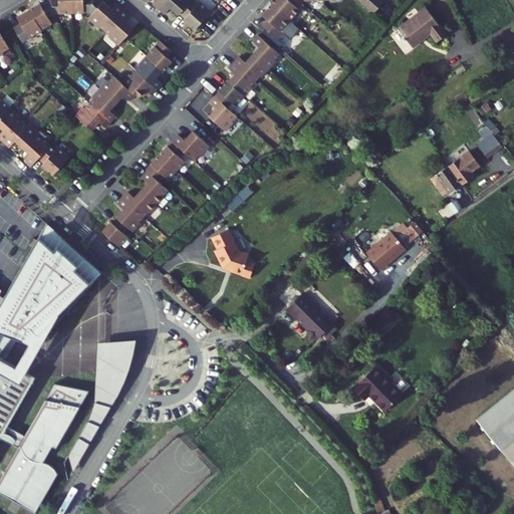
[(61,17),(76,16),(76,0),(62,0),(62,2),(55,2),(51,5),(58,18),(61,17)]
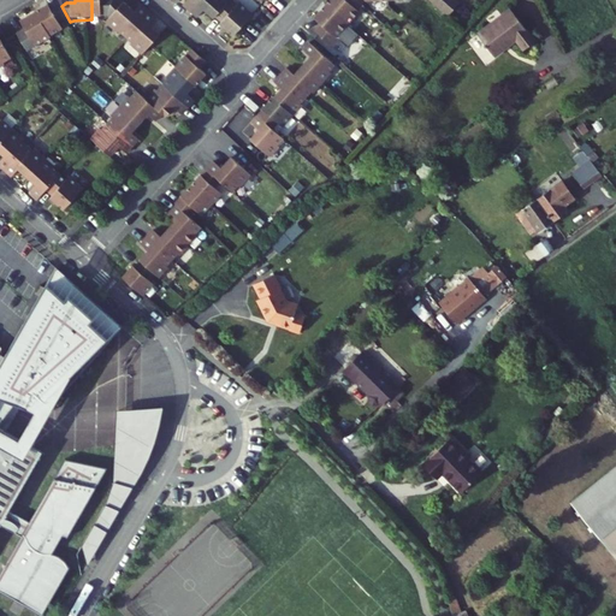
[(111,18),(113,21),(126,6),(119,0),(92,0),(92,19),(111,18)]
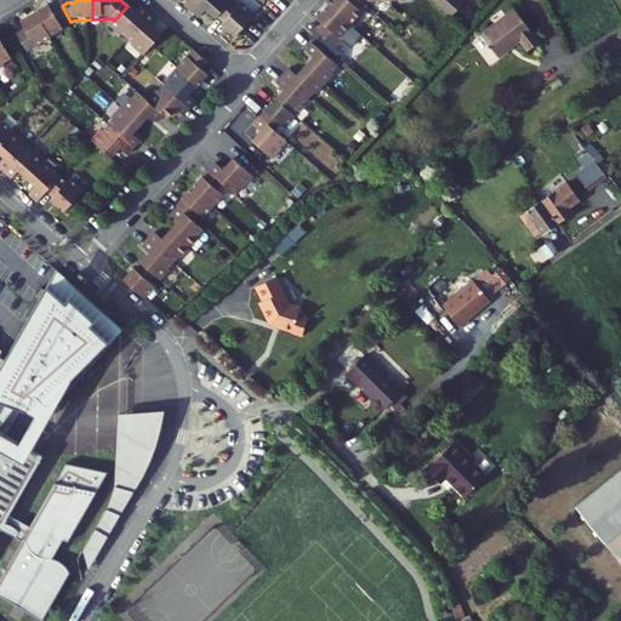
[(194,0),(188,9),(203,21),(209,13),(220,22),(221,20),(227,26),(226,27),(240,39),(258,18),(244,6),(241,9),(235,3),(237,1),(234,0),(194,0)]
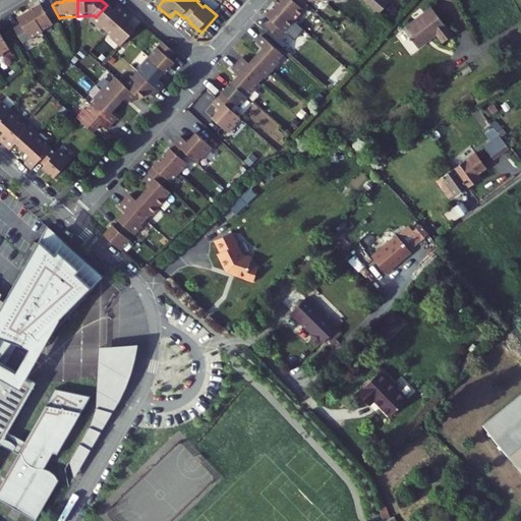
[(361,0),(380,15),(390,5),(385,0),(291,0),(291,1),(289,0),(285,0),(268,20),(274,26),(268,33),(281,44),(306,14),(304,13),(311,5),(343,3),(342,0),(361,0)]
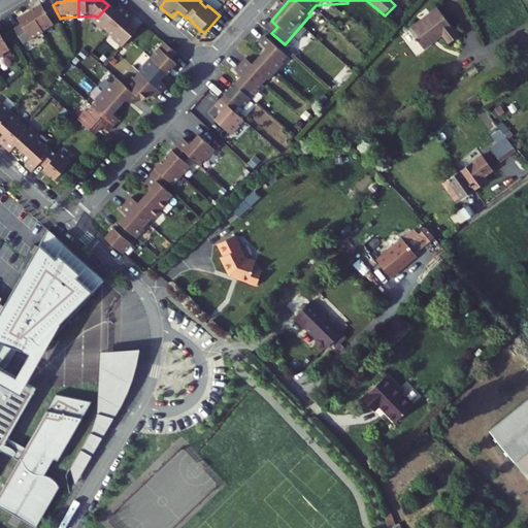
[(45,7),(35,13),(46,34),(57,28),(54,23),(60,19),(53,5),(45,9),(45,7)]
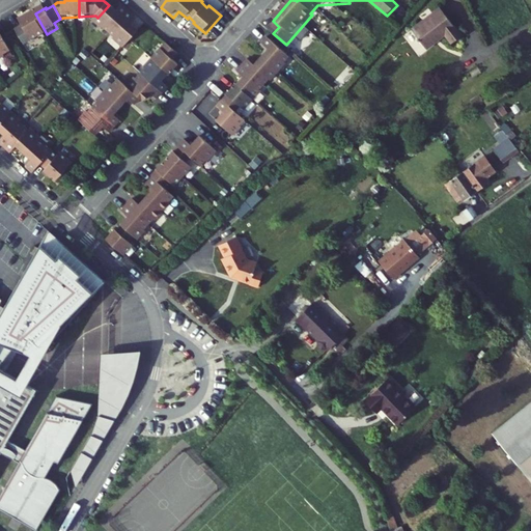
[(117,39),(115,42),(126,50),(140,33),(131,25),(137,18),(124,7),(118,14),(109,5),(98,18),(93,22),(104,31),(105,29),(117,39)]
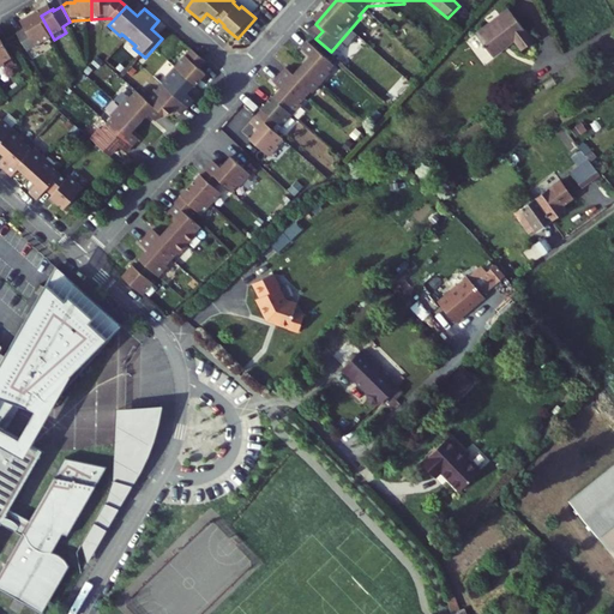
[(25,25),(29,32),(22,37),(31,55),(55,41),(54,40),(41,16),(25,25)]
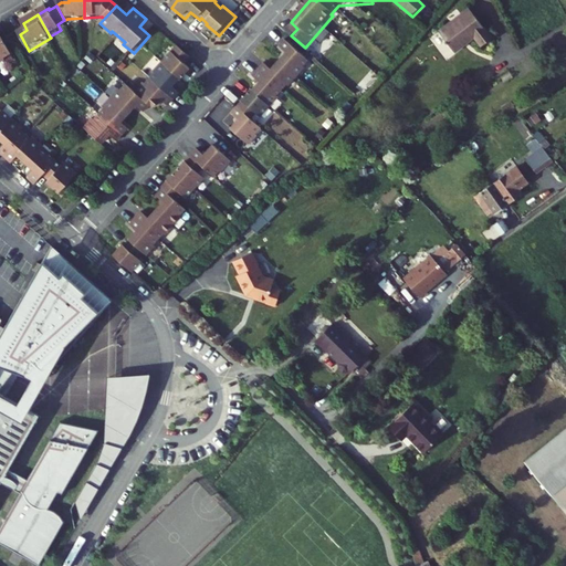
[(494,51),(478,17),(443,34),(454,58),(475,46),(481,58),(494,51)]
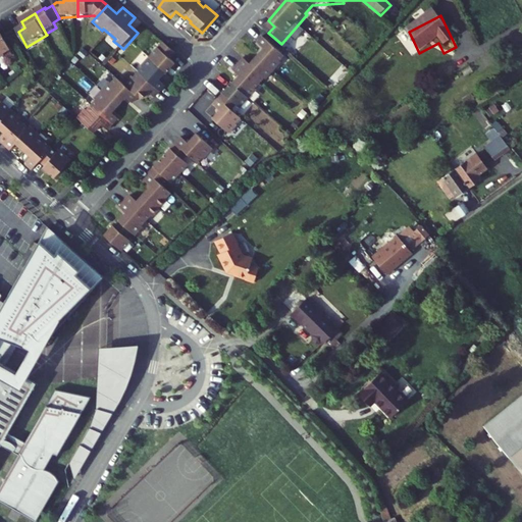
[(13,53),(0,29),(0,62),(7,58),(7,56),(13,53)]
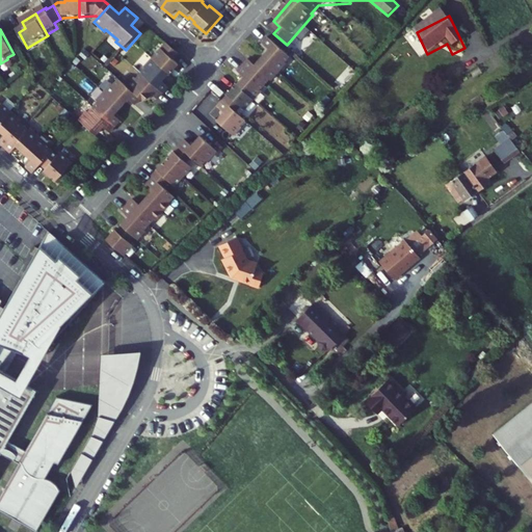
[(287,65),(292,60),(270,41),(265,46),(271,52),(257,69),(249,62),(239,74),(246,81),(240,87),(238,85),(229,97),(231,98),(220,109),(227,115),(218,124),(236,140),(243,132),(241,130),(247,123),(238,114),(242,109),(247,113),(264,96),(262,92),(271,82),(273,84),(289,68),(287,65)]
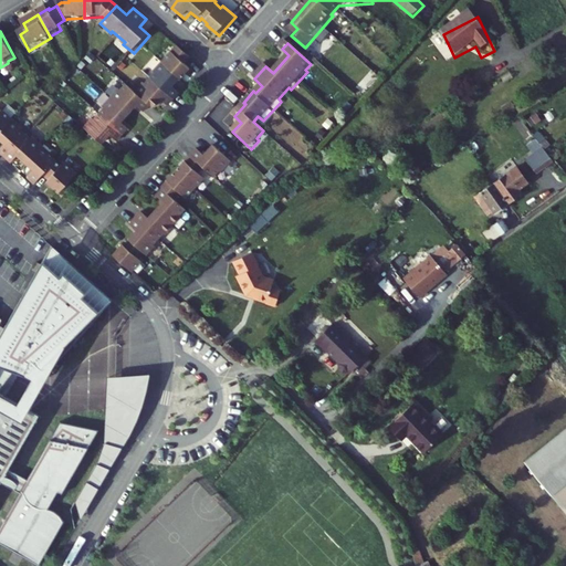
[(95,121),(86,130),(105,147),(113,139),(121,145),(133,132),(126,125),(140,108),(147,115),(153,108),(156,112),(164,103),(170,108),(182,96),(175,90),(182,81),(184,83),(192,73),(187,69),(192,62),(179,50),(156,75),(157,77),(149,87),(147,85),(138,95),(130,87),(125,93),(123,91),(106,109),(108,112),(103,117),(97,123),(95,121)]
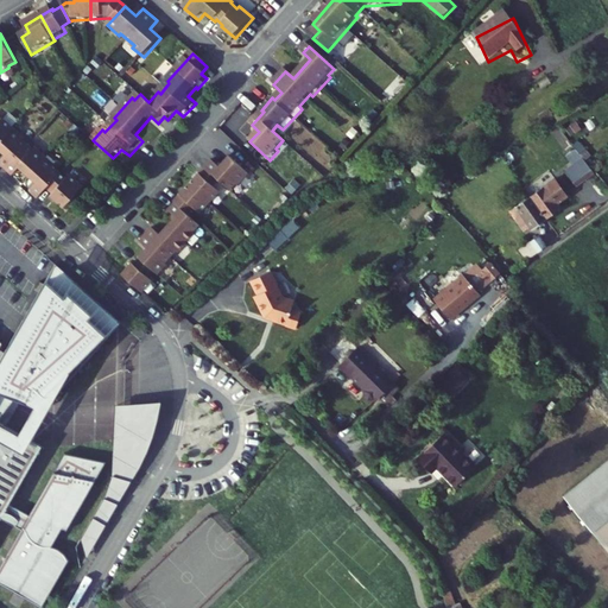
[(582,102),(563,113),(568,121),(587,109),(582,102)]
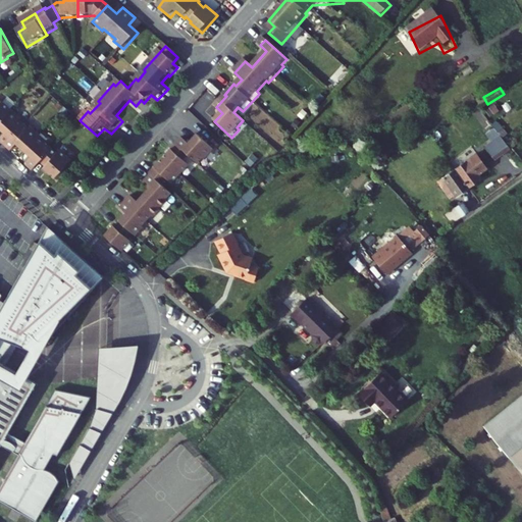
[(0,129),(15,112),(5,104),(0,109),(0,129)]
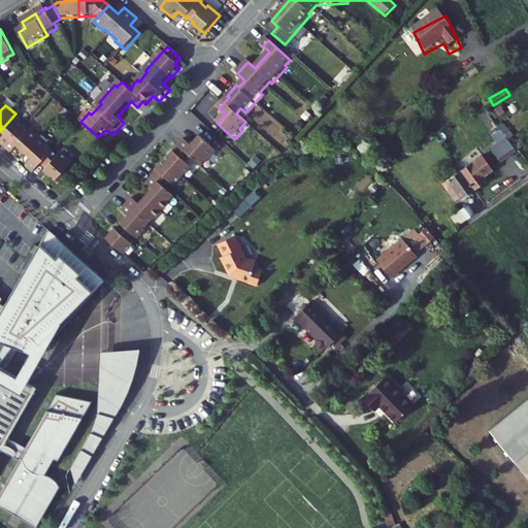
[(24,122),(15,113),(0,131),(8,138),(2,144),(8,150),(28,128),(22,123),(24,122)]
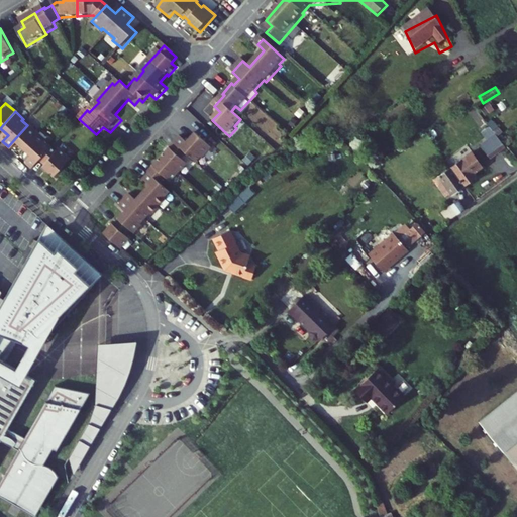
[(32,130),(27,125),(8,146),(14,152),(19,145),(27,152),(41,136),(33,128),(32,130)]
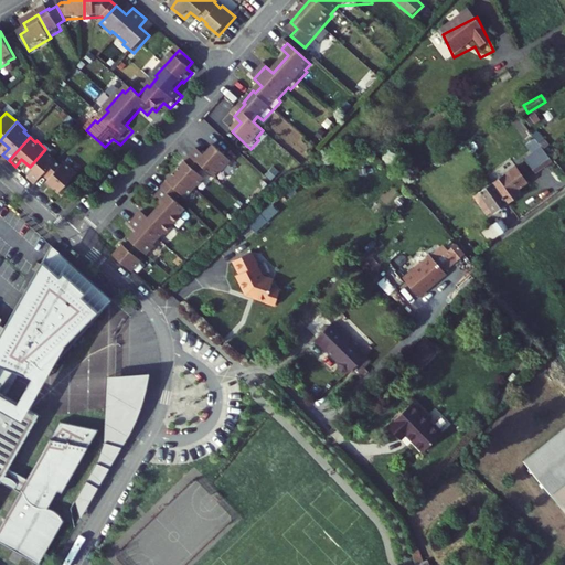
[(212,145),(203,155),(196,148),(189,156),(203,167),(214,176),(220,170),(221,171),(230,161),(212,145)]
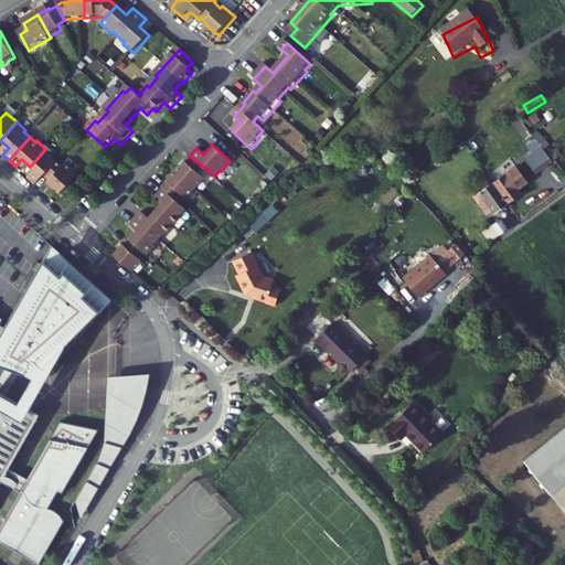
[(55,157),(45,149),(30,167),(38,174),(32,181),(39,188),(46,179),(60,163),(53,158),(55,157)]
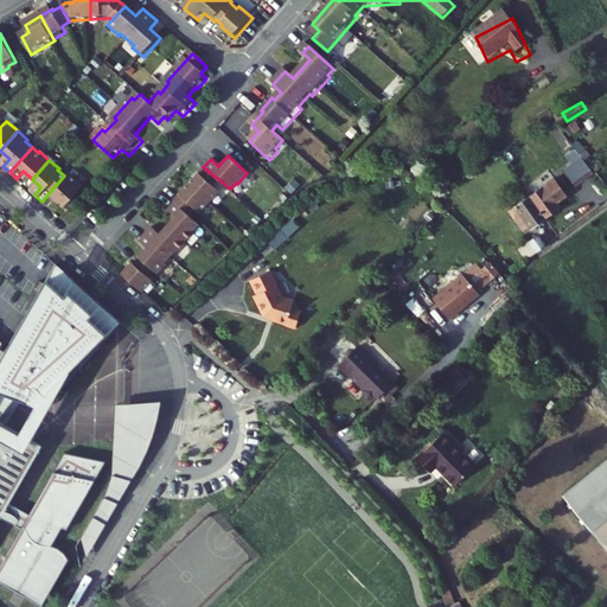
[(594,178),(583,161),(563,174),(574,191),(594,178)]
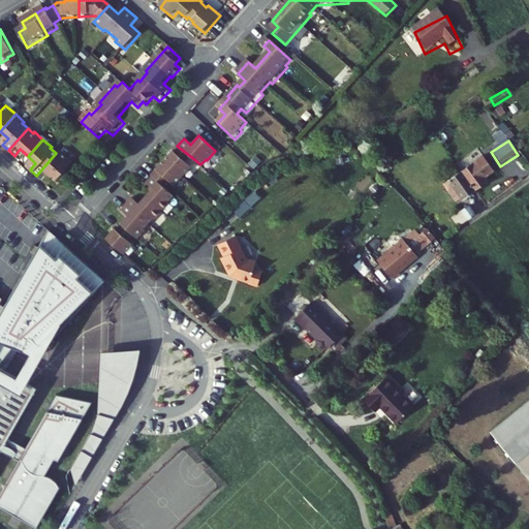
[(186,161),(190,156),(177,146),(164,159),(183,176),(191,165),(186,161)]
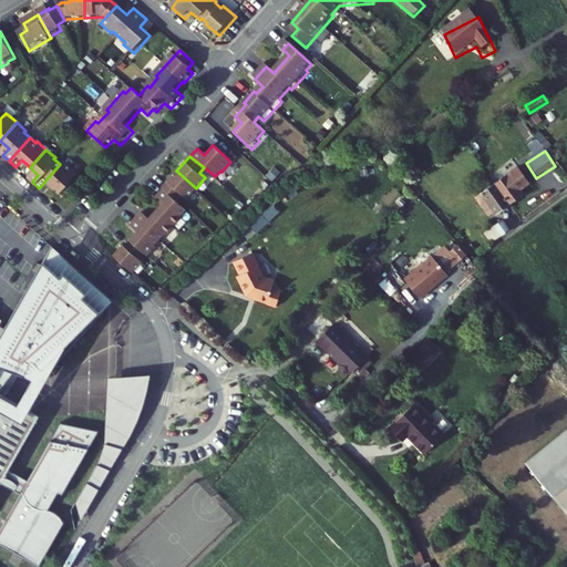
[(65,169),(60,164),(47,179),(52,184),(51,186),(63,197),(81,177),(69,166),(65,169)]
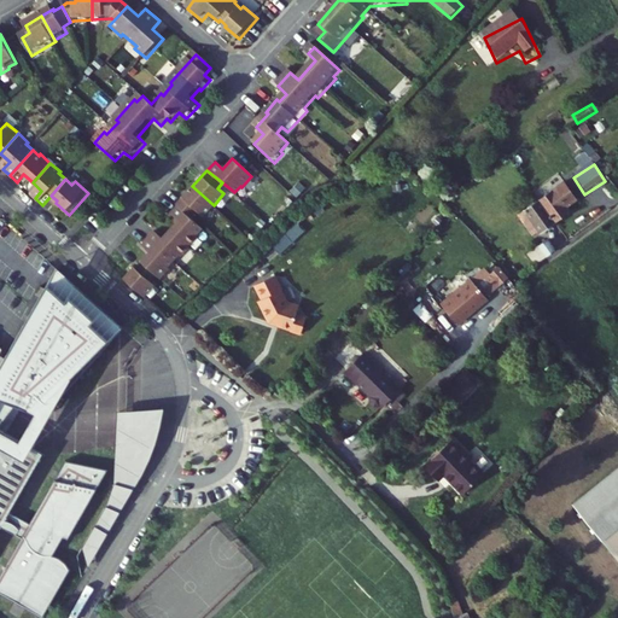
[(203,216),(214,205),(192,186),(176,204),(178,205),(191,217),(197,211),(203,216)]
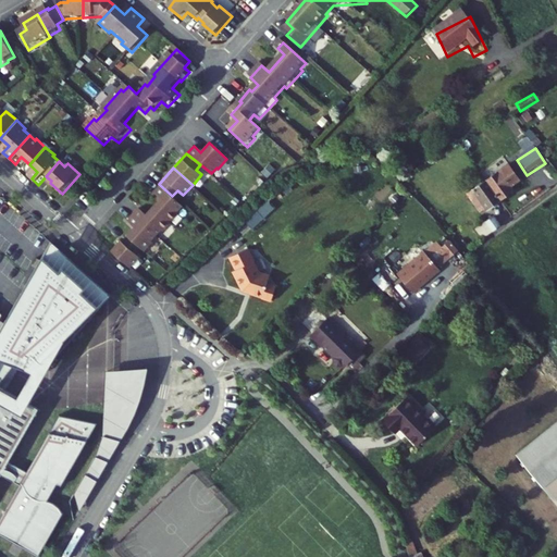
[(500,205),(514,195),(511,192),(520,184),(510,169),(486,185),(500,205)]
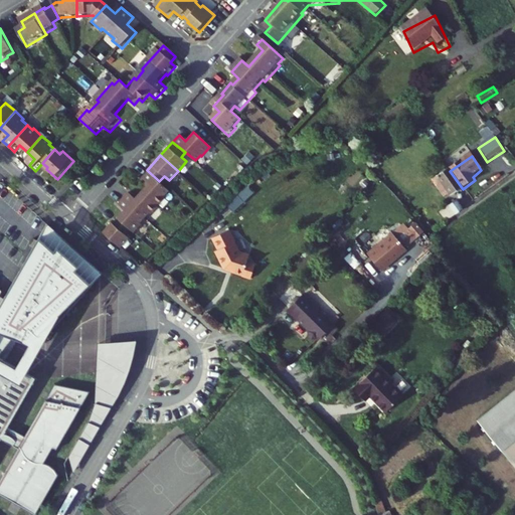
[(170,190),(159,181),(148,171),(142,177),(149,183),(142,190),(159,205),(167,196),(165,195),(170,190)]
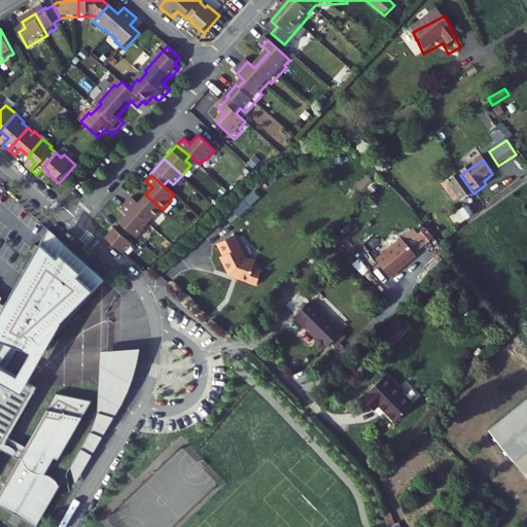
[(459,201),(460,203),(473,194),(460,175),(443,186),(454,204),(459,201)]
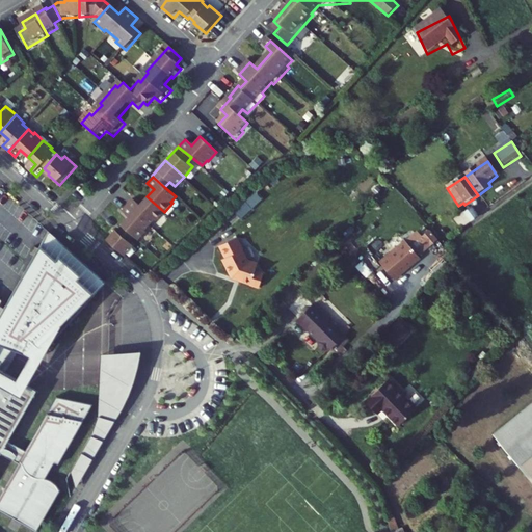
[(156,221),(164,212),(147,196),(139,205),(133,198),(128,205),(150,224),(155,220),(156,221)]
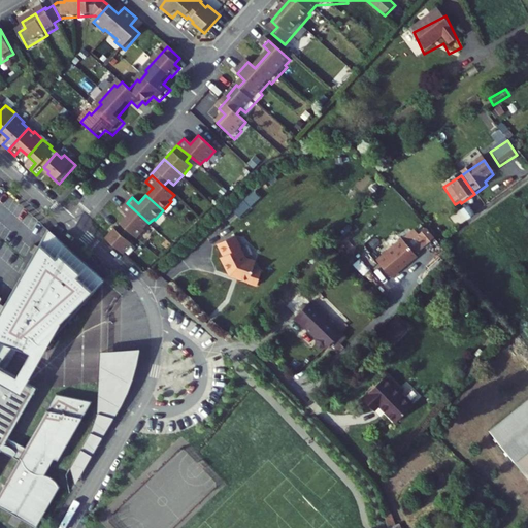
[(391,199),(376,205),(381,213),(395,206),(391,199)]
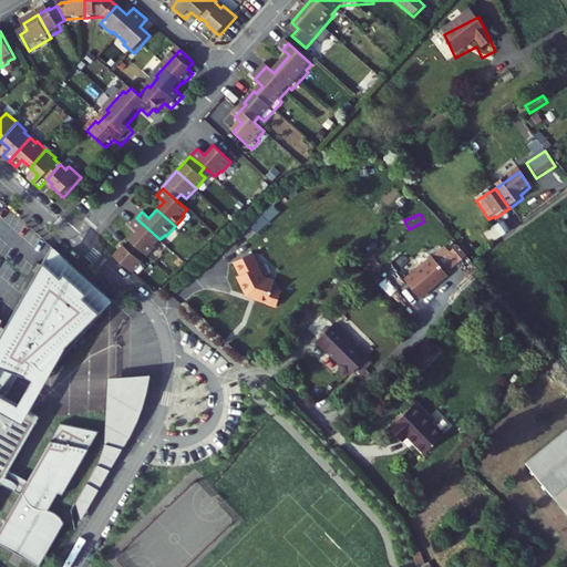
[(259,235),(270,222),(261,215),(250,227),(259,235)]
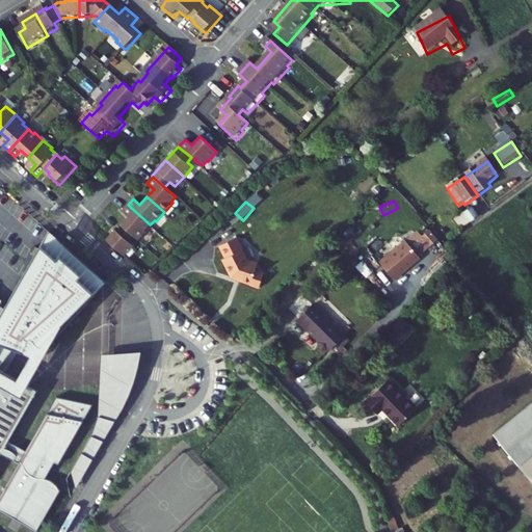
[(145,230),(150,224),(128,205),(122,211),(129,216),(122,224),(134,236),(138,240),(148,231),(145,230)]
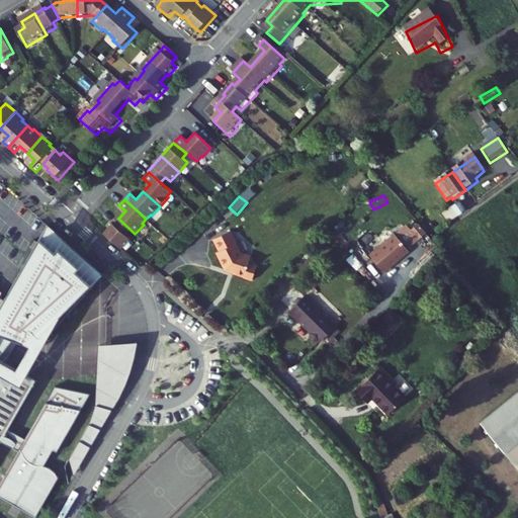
[(441,216),(449,226),(457,220),(465,213),(458,203),(441,216)]
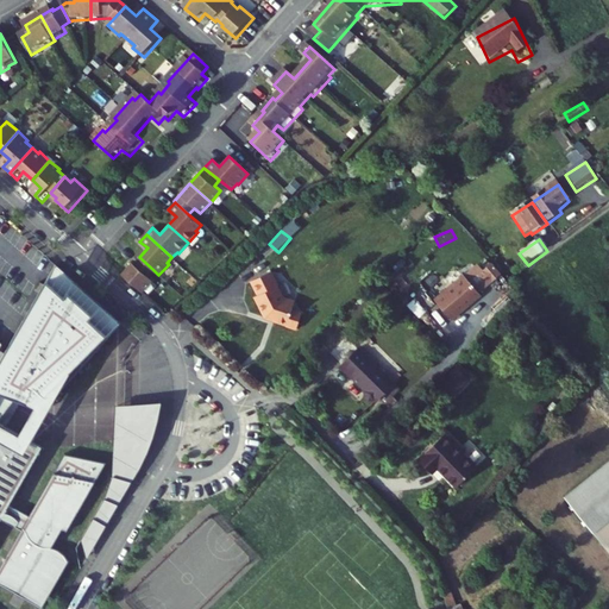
[(148,277),(154,270),(139,257),(133,263),(132,262),(121,274),(142,293),(152,281),(148,277)]
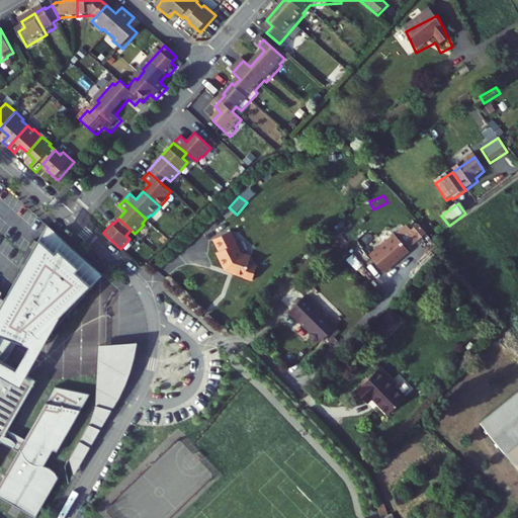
[(77,268),(95,284),(103,275),(48,225),(40,238),(75,270),(77,268)]
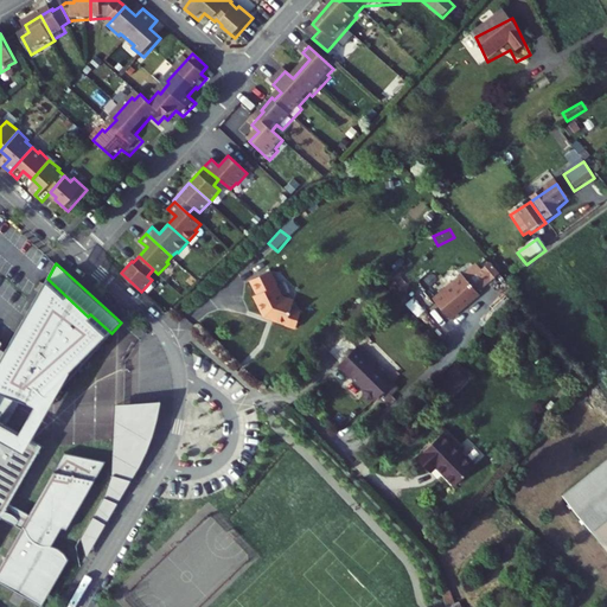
[(491,287),(500,280),(491,268),(481,276),(491,287)]
